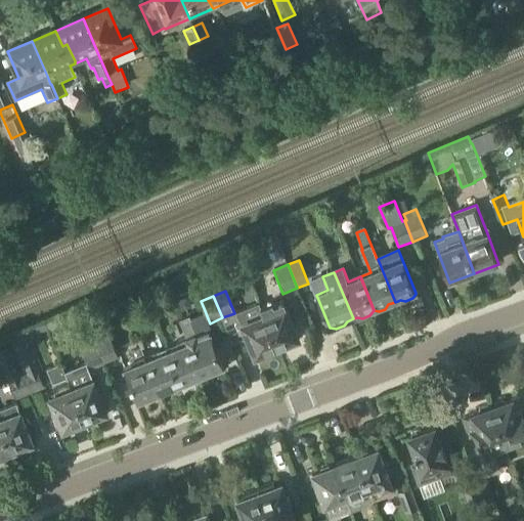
[(274,307),(273,304),(261,309),(277,349),(300,340),(285,303),(274,307)]
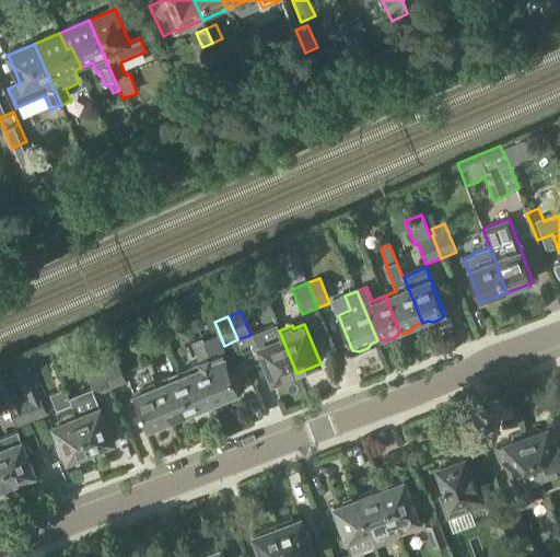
[(296,373),(279,331),(278,325),(254,335),(273,383),(296,373)]
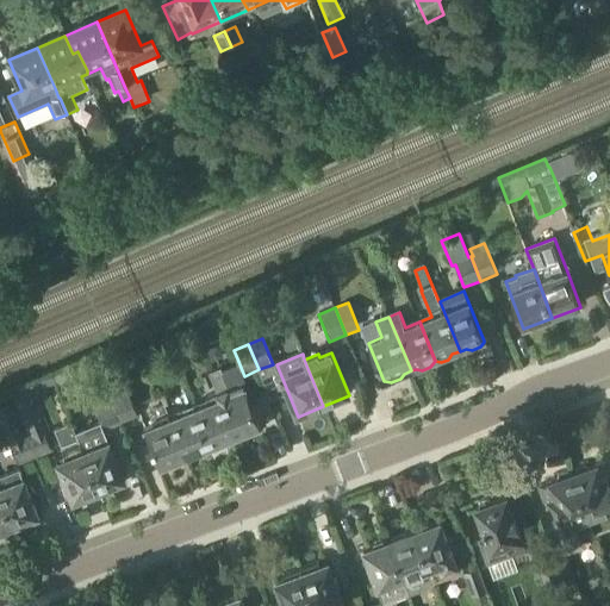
[(244,376),(237,358),(219,366),(222,369),(211,374),(216,386),(215,387),(219,399),(221,398),(237,437),(243,435),(248,437),(256,433),(259,429),(261,428),(246,391),(249,388),(244,376)]
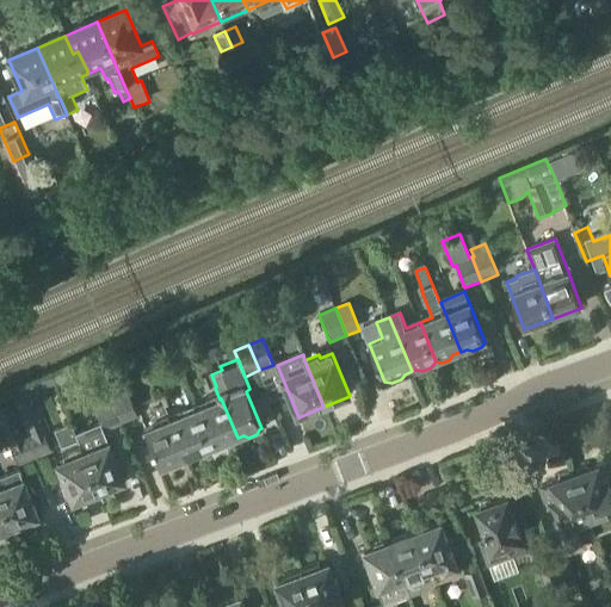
[(205,391),(215,388),(216,386),(211,375),(210,375),(210,376),(201,379),(205,391)]
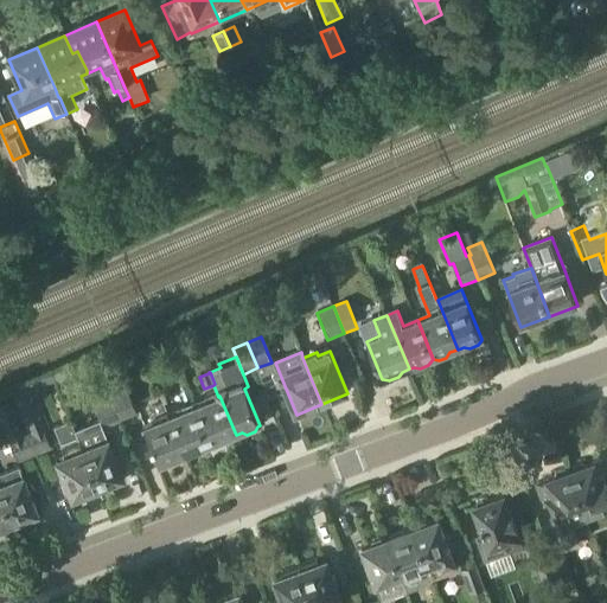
[(107,382),(113,397),(123,422),(139,416),(122,376),(107,382)]
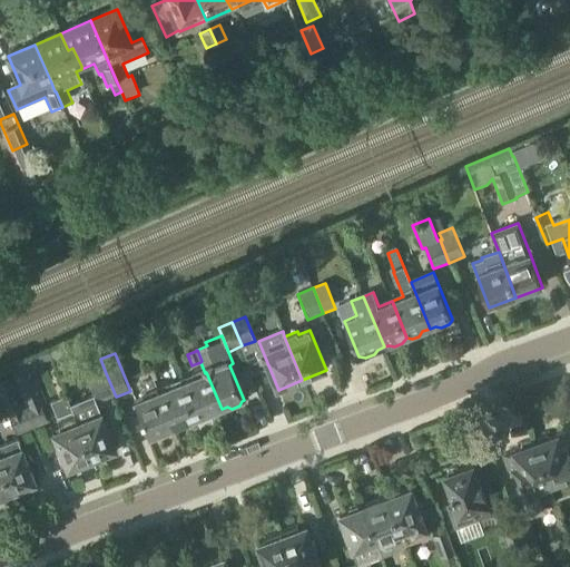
[(18,373),(13,375),(25,406),(33,430),(49,424),(42,408),(48,406),(33,368),(31,369),(29,363),(16,369),(18,373)]
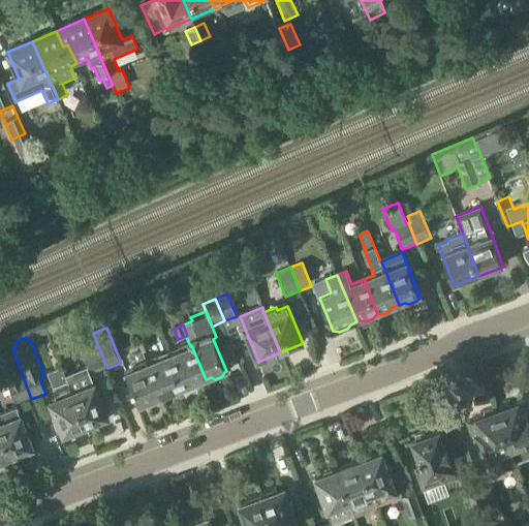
[(138,343),(143,352),(144,352),(144,353),(151,350),(147,340),(138,343)]
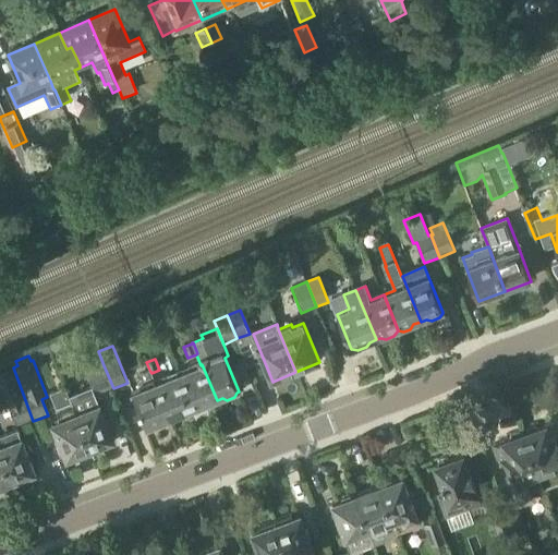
[(208,403),(217,400),(202,364),(201,365),(179,374),(194,410),(198,411),(206,408),(208,403)]
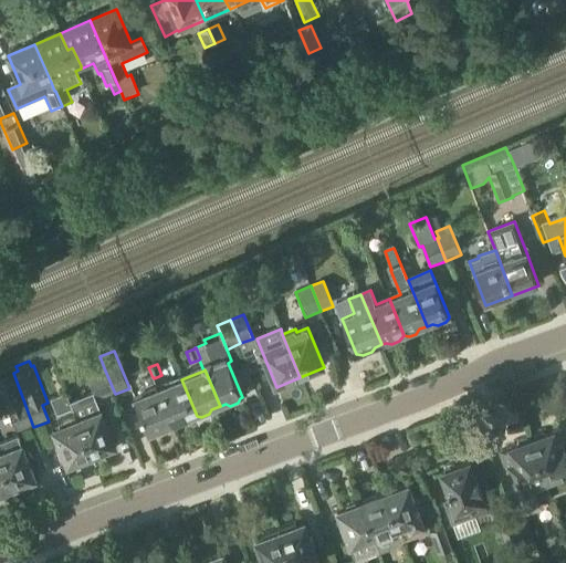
[(70,403),(74,413),(75,412),(95,460),(111,454),(109,450),(116,447),(101,409),(97,402),(115,394),(105,371),(86,378),(93,393),(70,403)]
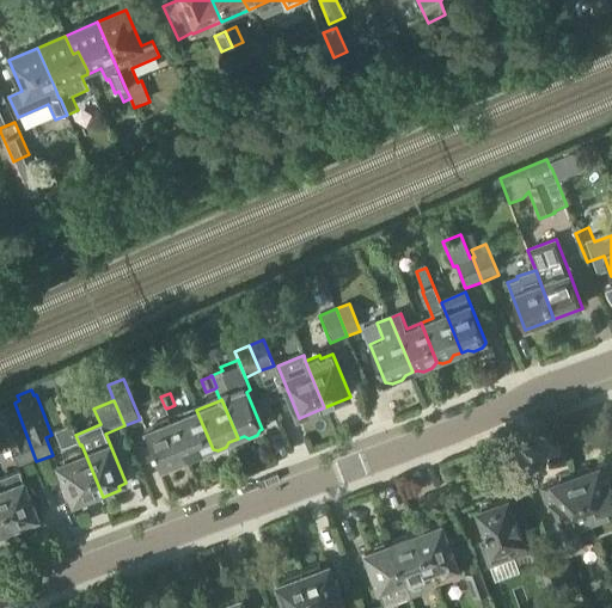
[(166,409),(166,407),(165,407),(154,412),(159,424),(146,430),(161,470),(164,468),(169,471),(177,467),(179,462),(188,459),(171,419),(171,421),(166,409)]
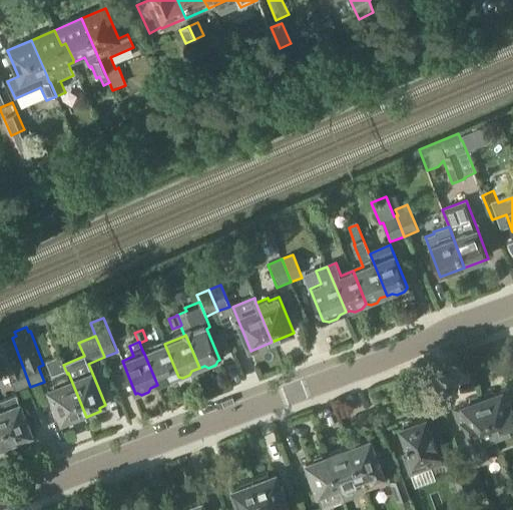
[(178,377),(164,344),(143,352),(157,385),(162,383),(166,384),(174,381),(175,378),(178,377)]
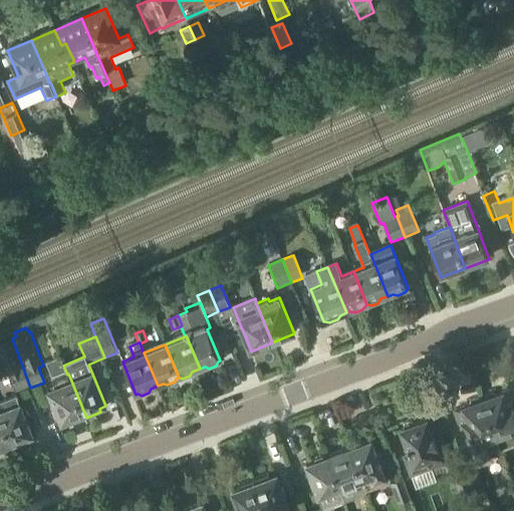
[(67,374),(63,365),(61,359),(47,364),(55,387),(48,390),(62,424),(69,421),(70,424),(86,418),(68,373),(67,374)]
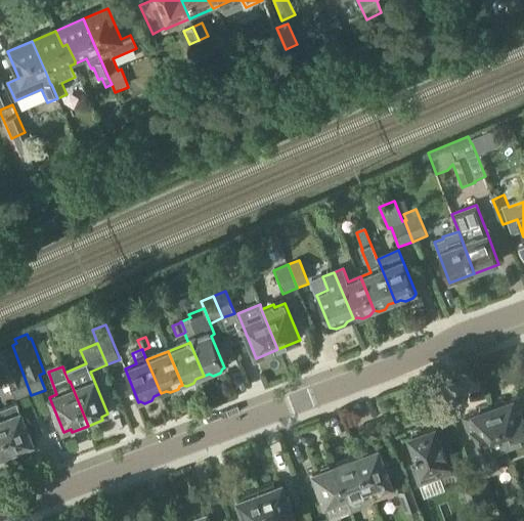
[(31,395),(23,373),(8,379),(16,400),(31,395)]
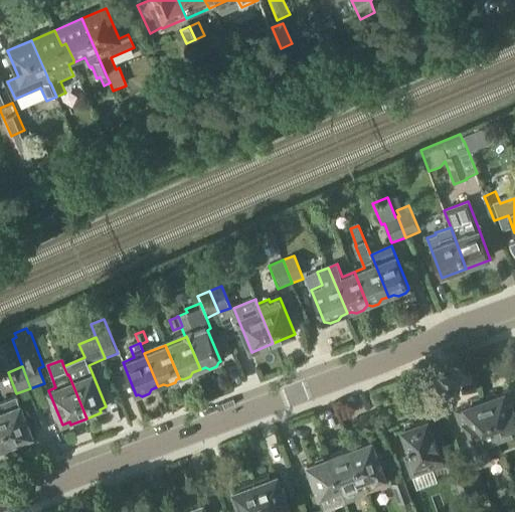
[(487,398),(486,402),(485,402),(502,451),(514,446),(514,444),(514,443),(514,415),(514,414),(514,413),(514,399),(512,392),(498,398),(495,395),(487,398)]
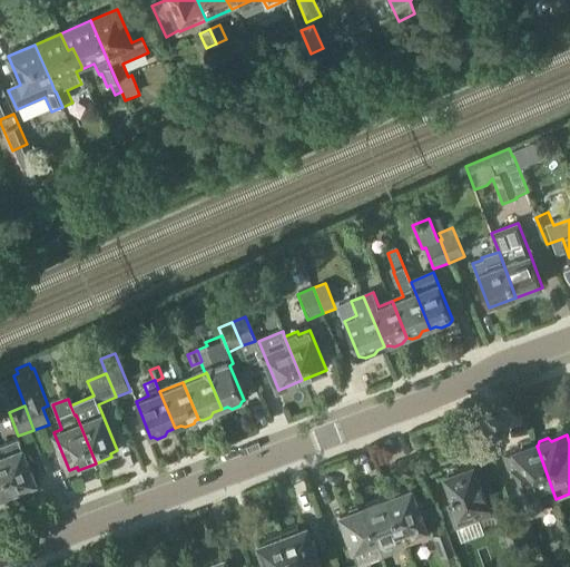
[(7,443),(9,450),(0,453),(0,458),(13,494),(37,485),(19,439),(7,443)]
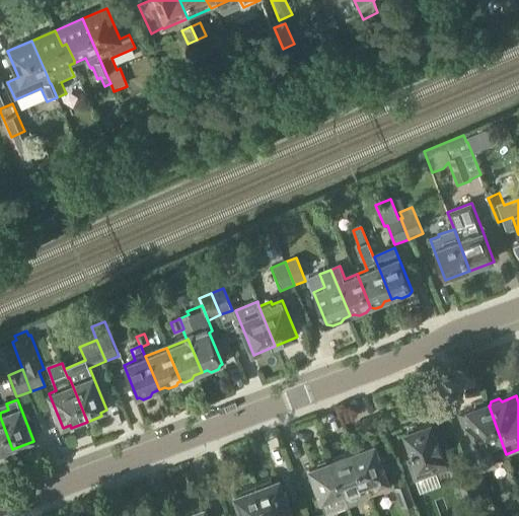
[(475,411),(464,415),(480,460),(485,472),(497,468),(493,458),(506,454),(489,406),(487,407),(485,404),(476,408),(475,411)]
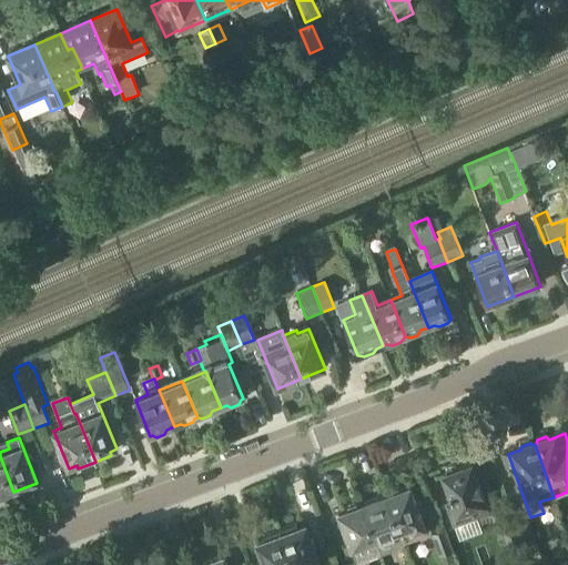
[(0,496),(13,492),(0,456),(0,496)]
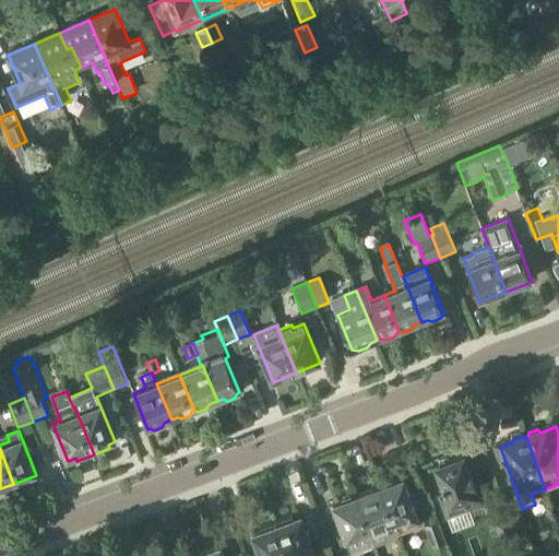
[(436,469),(447,495),(440,497),(448,518),(468,510),(470,513),(483,509),(475,489),(478,488),(471,469),(468,470),(464,458),(436,469)]
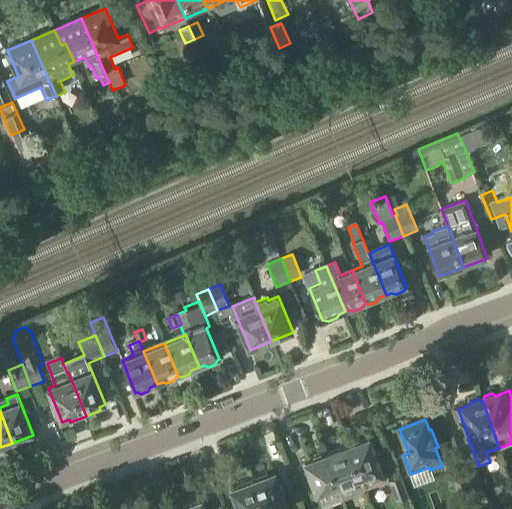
[(386,483),(370,440),(350,447),(366,491),(386,483)]
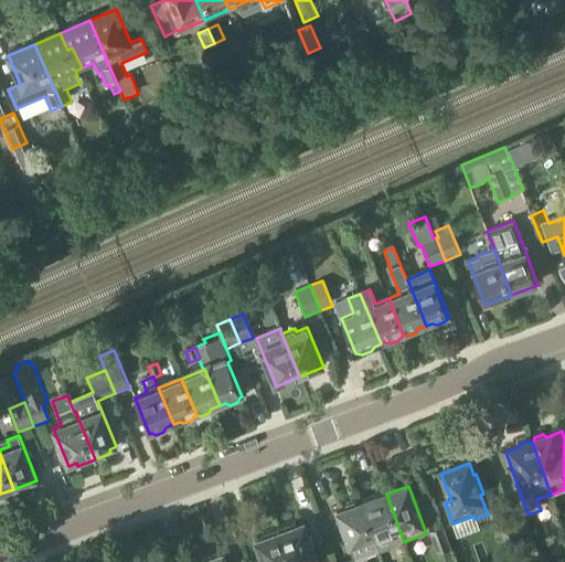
[(404,542),(386,494),(362,502),(381,552),(402,544),(401,543),(404,542)]
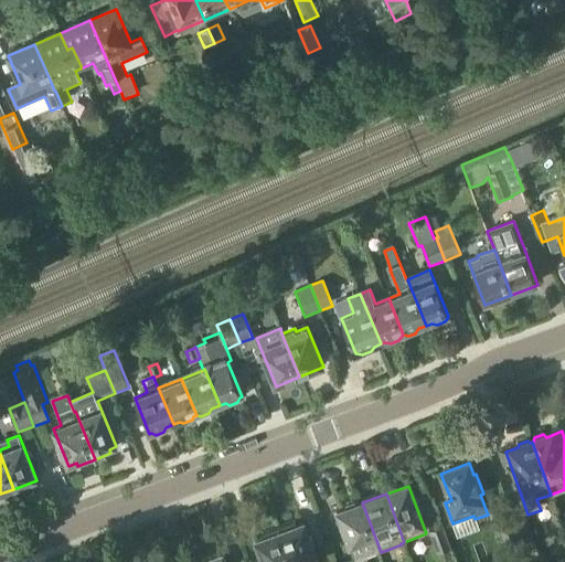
[(364,549),(363,547),(375,542),(380,553),(381,552),(362,502),(338,512),(352,552),(364,549)]
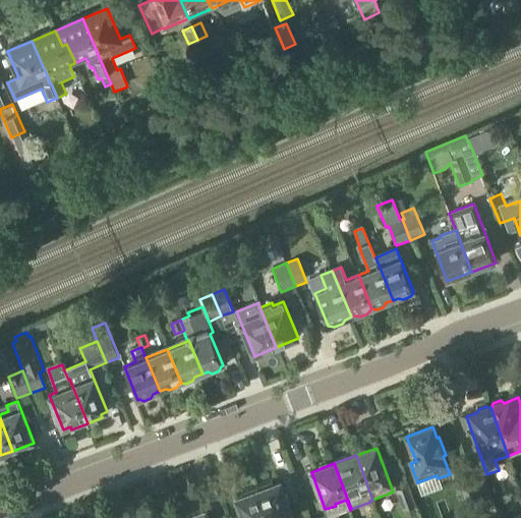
[(475,505),(477,511),(479,511),(481,517),(494,517),(498,516),(484,478),(472,483),(479,503),(475,505)]
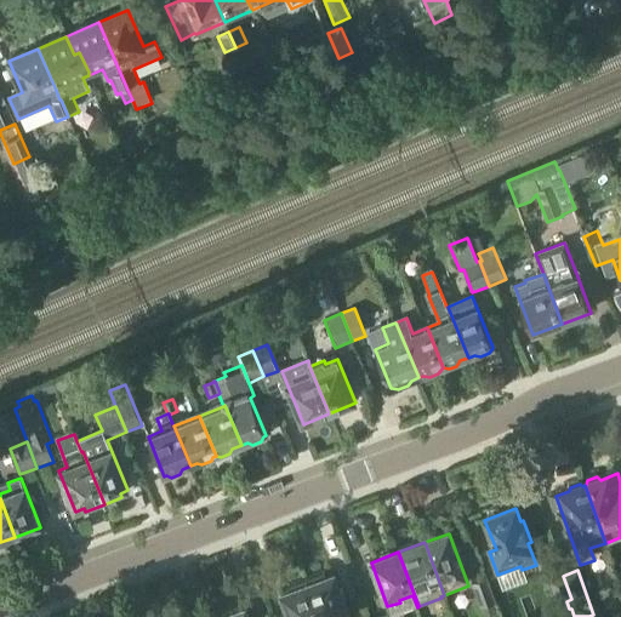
[(309,584),(320,616),(349,616),(335,575),(309,584)]
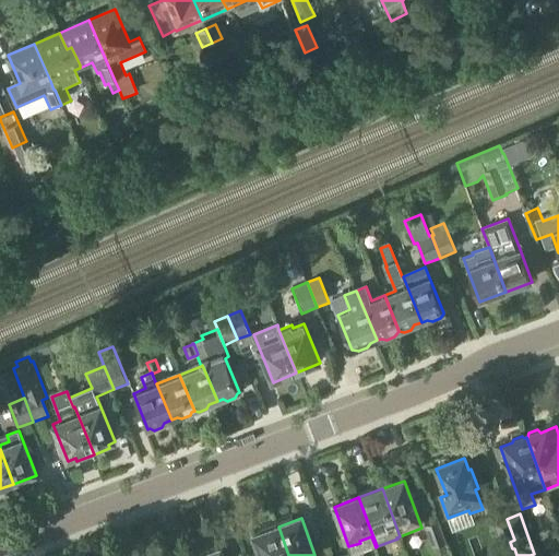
[(514,540),(507,519),(495,523),(501,545),(510,542),(514,540)]
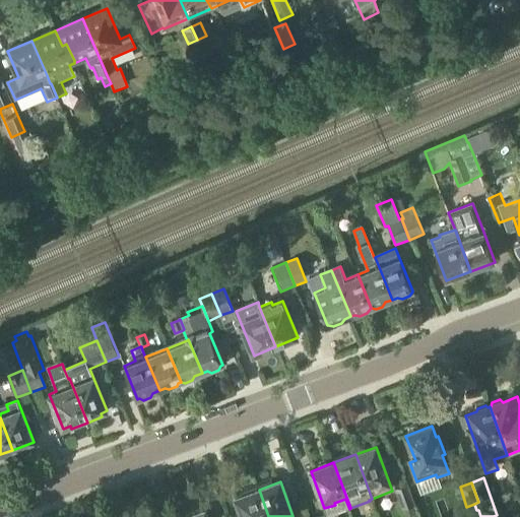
[(395,491),(402,512),(404,511),(405,516),(411,516),(416,514),(414,507),(415,506),(408,487),(395,491)]
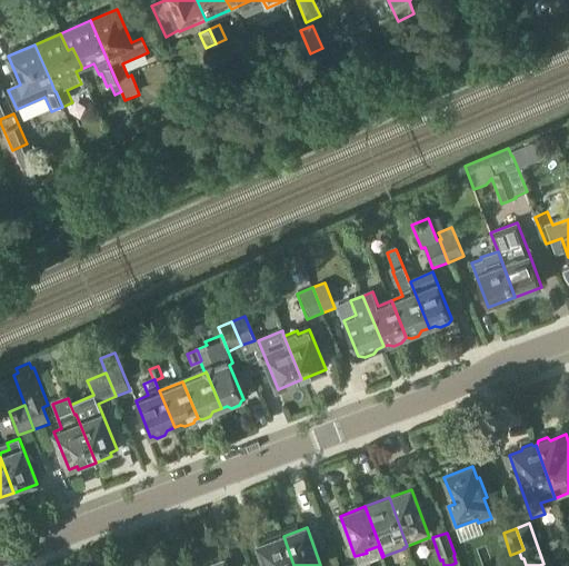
[(258,545),(266,565),(293,565),(283,536),(258,545)]
